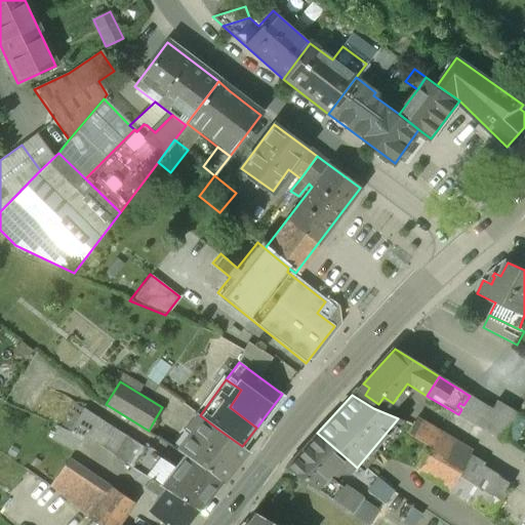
[(491,410),(470,396),(463,405),(459,403),(457,406),(461,409),(460,411),(502,437),(517,412),(496,401),(491,410)]
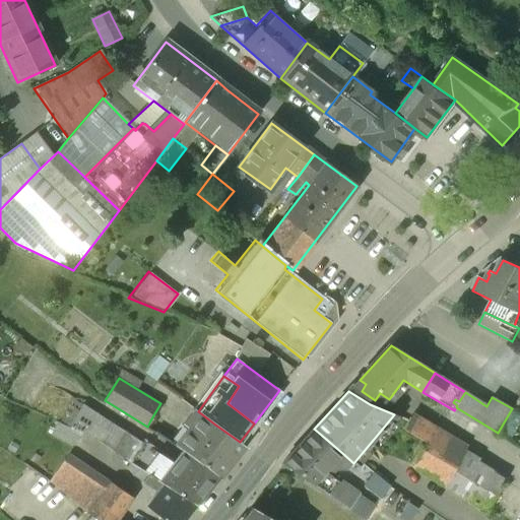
[(124,431),(83,404),(68,427),(82,434),(99,441),(112,449),(124,431)]
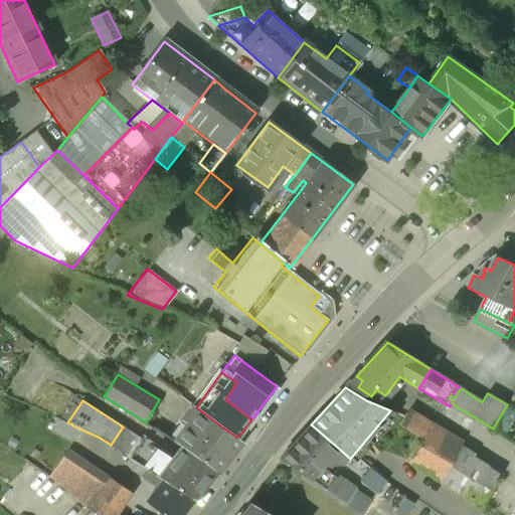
[(196,407),(193,406),(184,418),(188,421),(173,441),(180,446),(187,450),(215,473),(216,473),(241,442),(240,442),(241,441),(237,438),(226,431),(213,420),(196,407)]
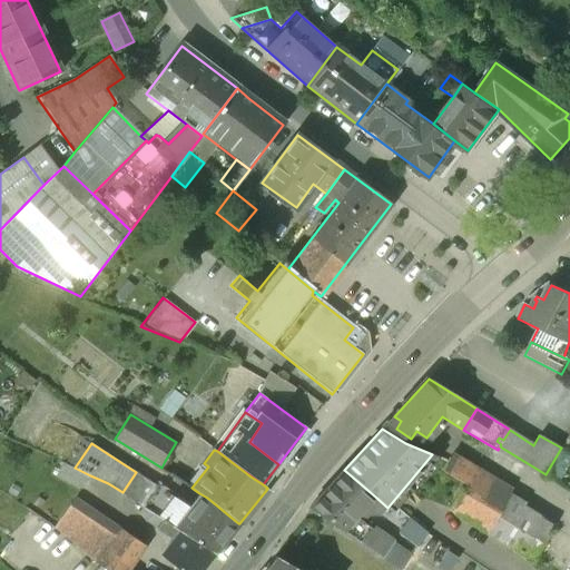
[(523,502),(449,455),(446,460),(441,471),(462,482),(448,508),(454,513),(530,560),(551,526),(520,507),(523,502)]
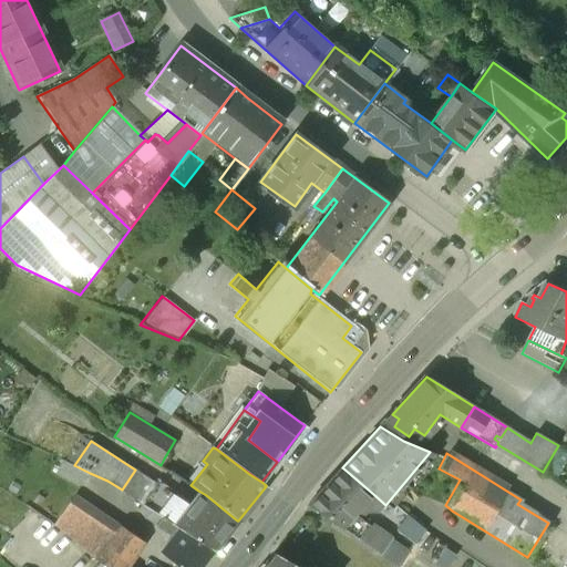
[(74,465),(64,461),(59,473),(84,485),(90,473),(74,465)]
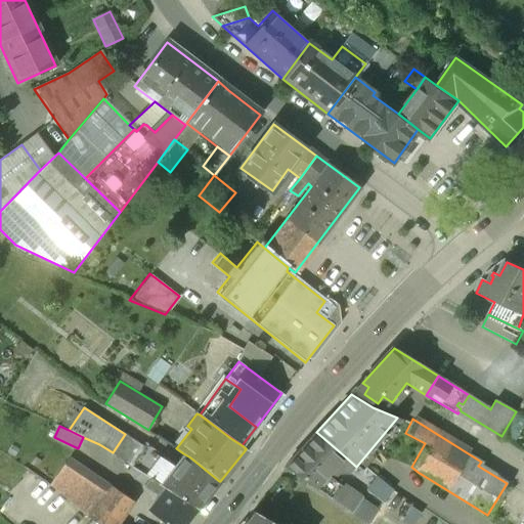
[(345,456),(316,432),(284,467),(351,514),(360,501),(332,480),(337,473),(333,470),(345,456)]
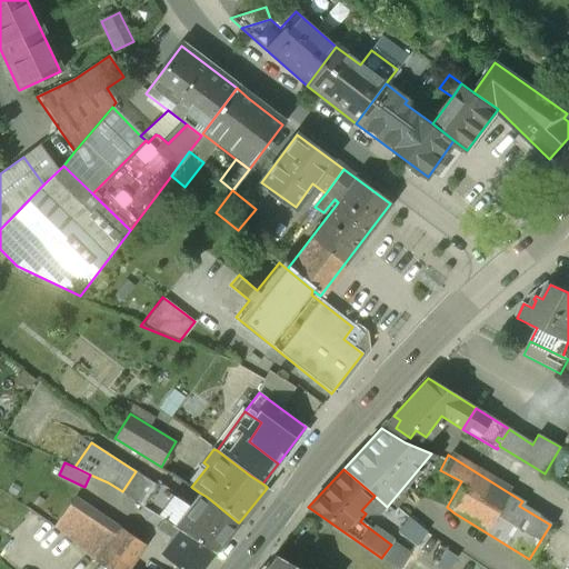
[(189,506),(157,483),(142,505),(151,511),(173,526),(189,506)]
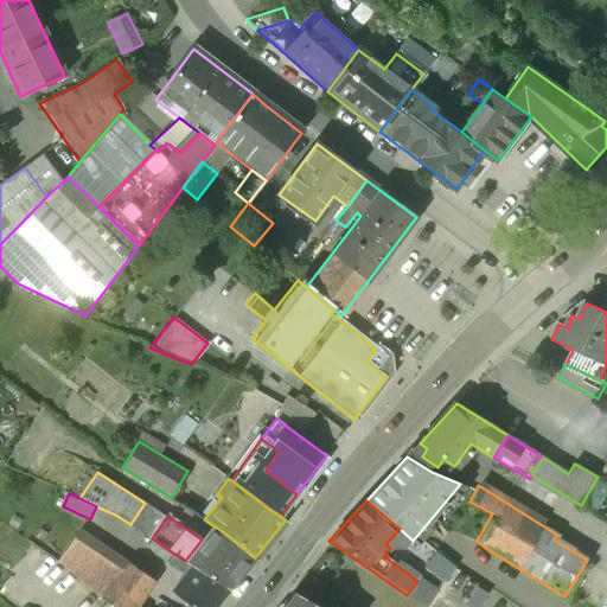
[(254,557),(221,530),(212,525),(202,540),(185,561),(228,590),(254,557)]
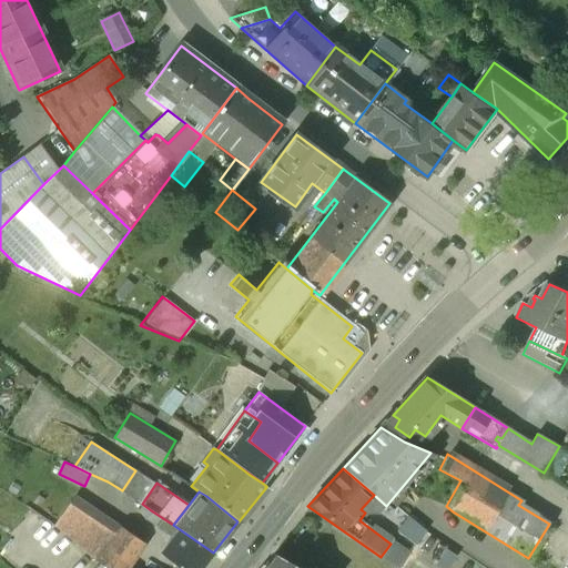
[(115,531),(73,500),(56,524),(98,558),(115,531)]
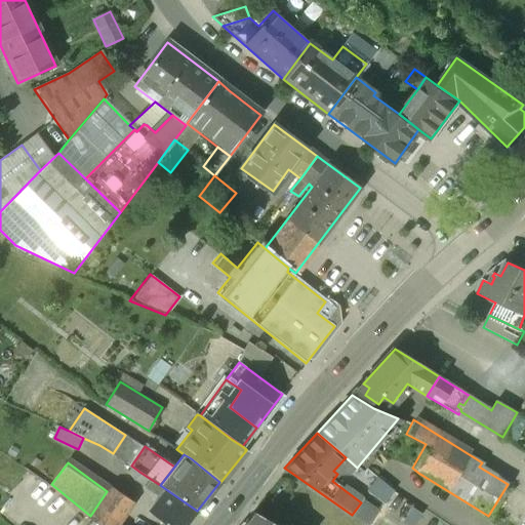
[(139,472),(131,466),(128,470),(135,478),(139,472)]
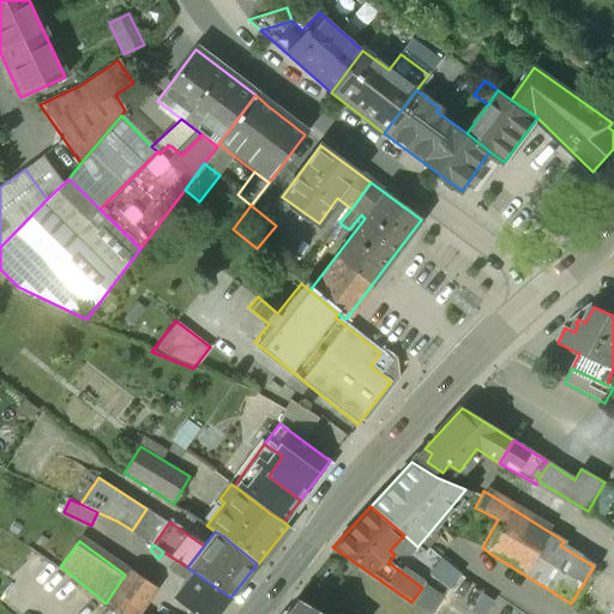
[(187,567),(163,552),(158,559),(187,582),(176,597),(196,613),(216,613),(230,597),(187,567)]
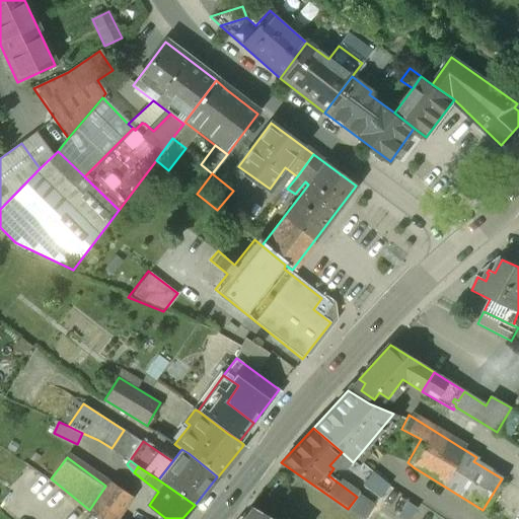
[(373,473),(364,485),(379,496),(387,486),(373,473)]
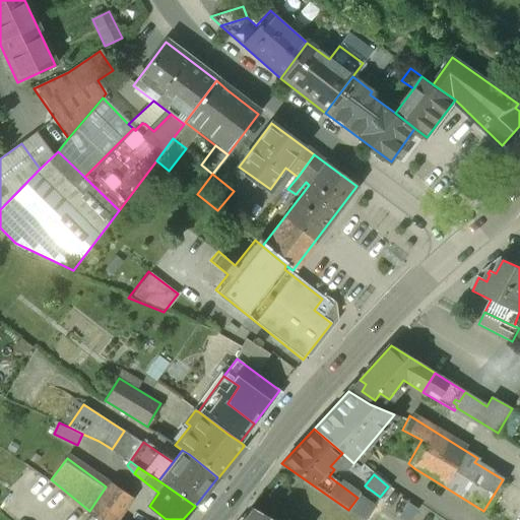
[(115,519),(133,496),(111,479),(106,486),(89,511),(99,518),(101,519),(115,519)]
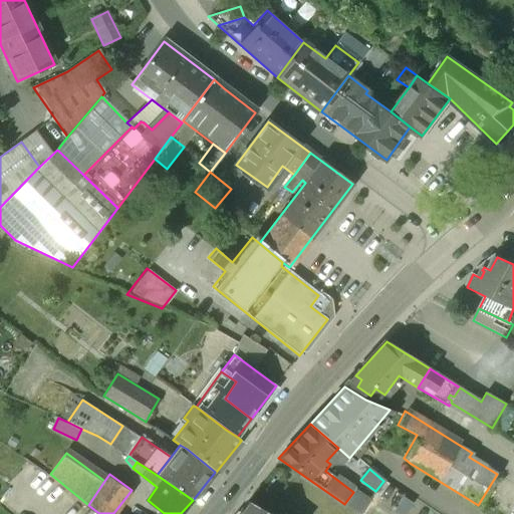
[(359,513),(368,502),(353,492),(344,504),(358,513),(359,513)]
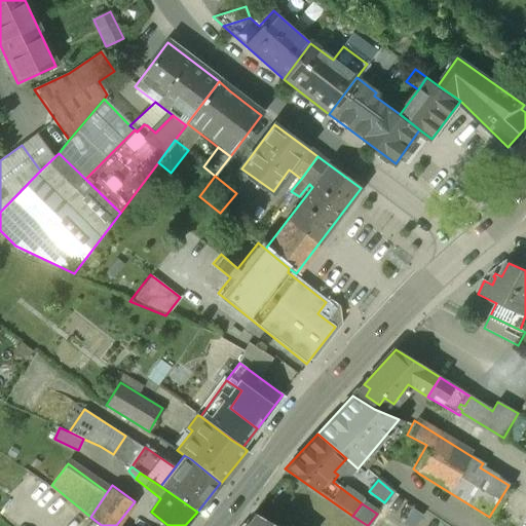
[(274,525),(257,516),(248,525),(274,525)]
